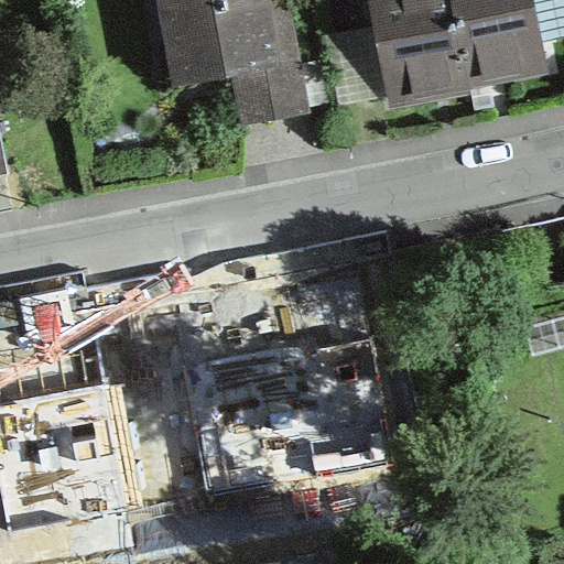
[(235,65),(236,71),(257,66),(267,116),(306,109),(285,0),(170,0),(184,74),(199,72),(235,65)]
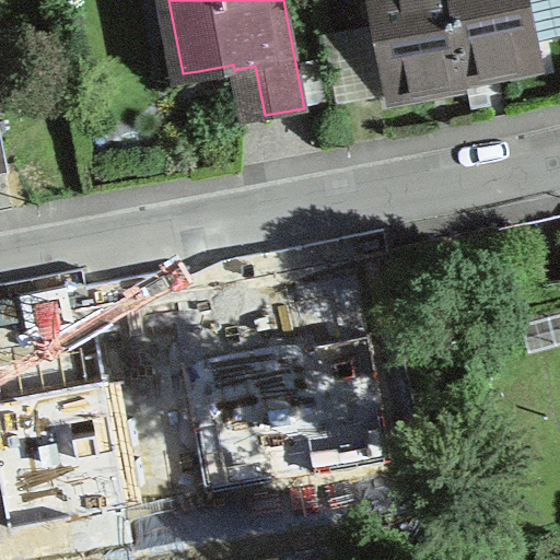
[(465,78),(464,72),(450,0),(372,0),(389,91),(391,92),(398,90),(465,78)]
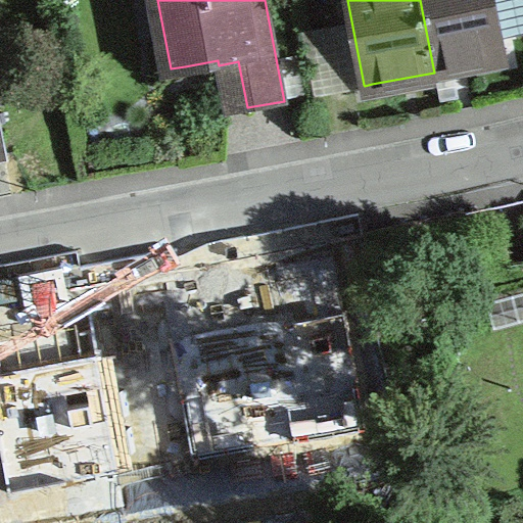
[(420,0),(433,67),(463,61),(503,54),(503,53),(491,0),(420,0)]
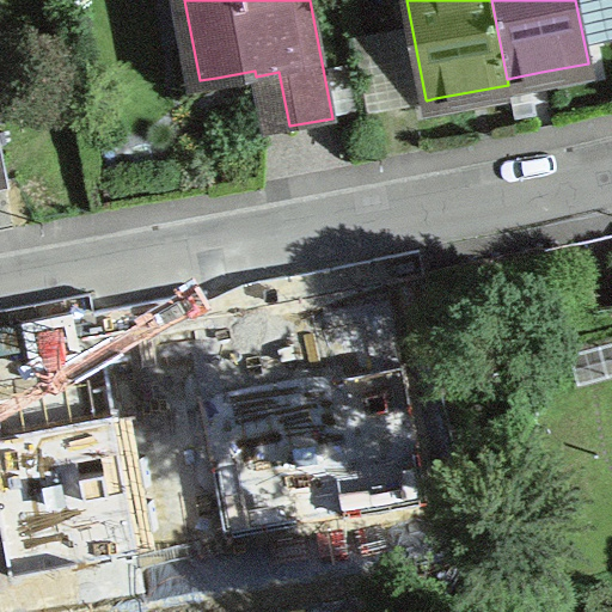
[(301,383),(199,401),(225,542),(430,505),(404,363),(301,383)]
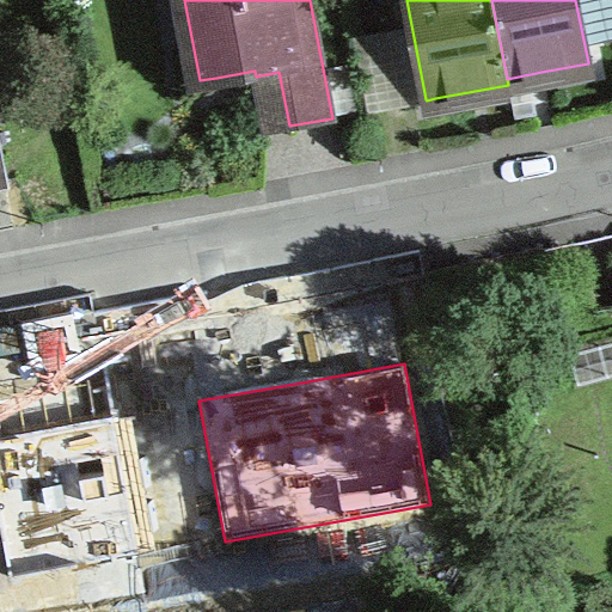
[(49,428),(0,438),(0,542),(7,582),(141,557),(116,416),(49,428)]
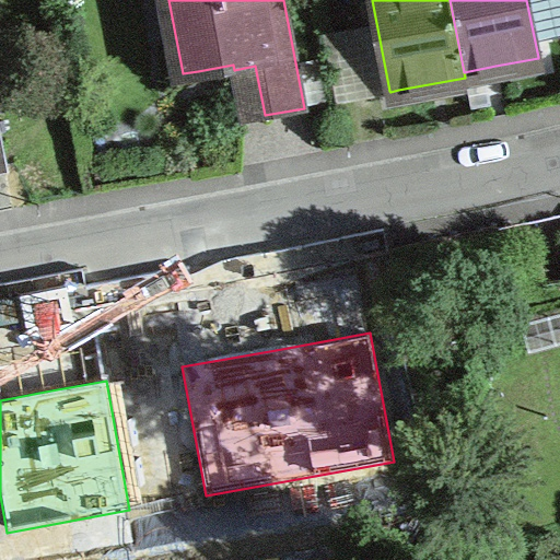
All buildings are outlined.
